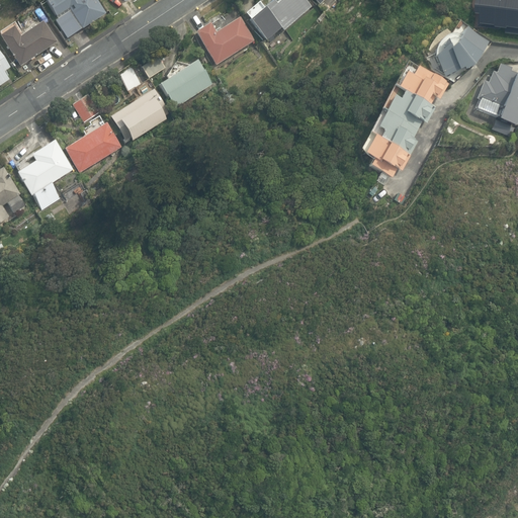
[(55,19),(67,38),(105,14),(96,0),(46,0),(58,18),(55,19)]
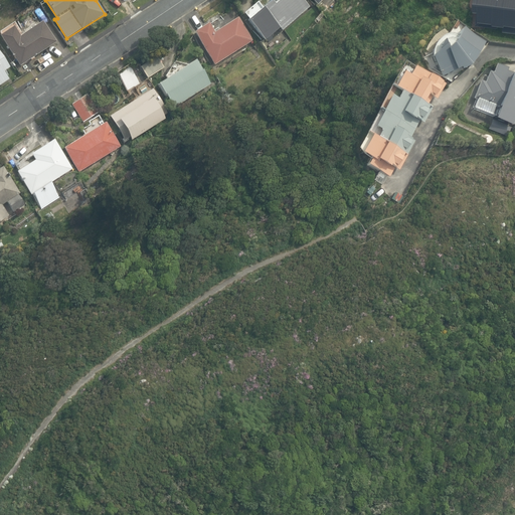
[(247,20),(265,40),(279,28),(281,31),(309,8),(302,0),(278,0),(273,5),(270,1),(247,20)]
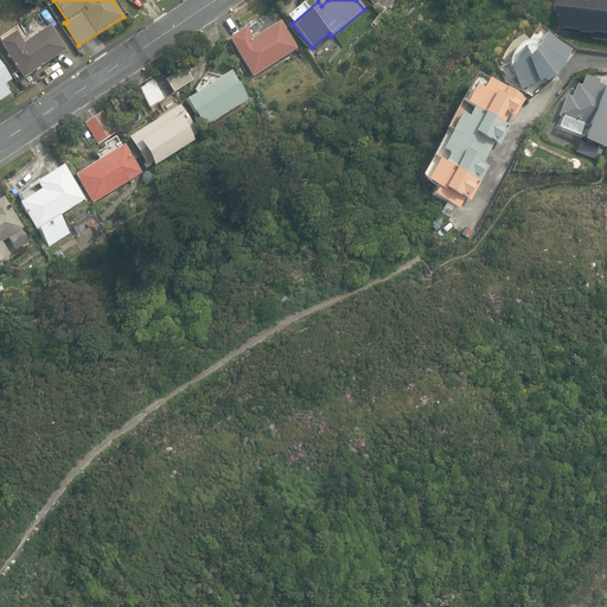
[(598,36),(606,37),(606,0),(569,0),(567,29),(588,32),(588,30),(598,31),(598,36)]
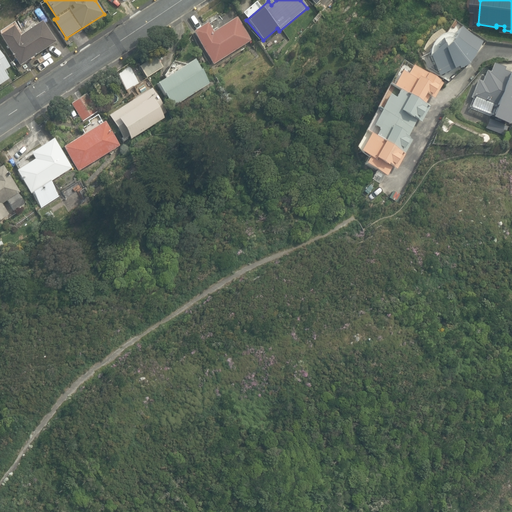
[(312,20),(315,23),(322,15),(319,12),(312,20)]
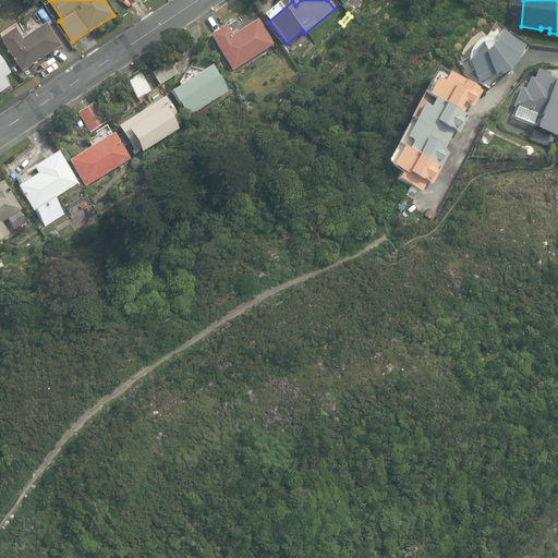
[(209,35),(232,71),(274,44),(258,20),(232,36),(226,25),(209,35)]
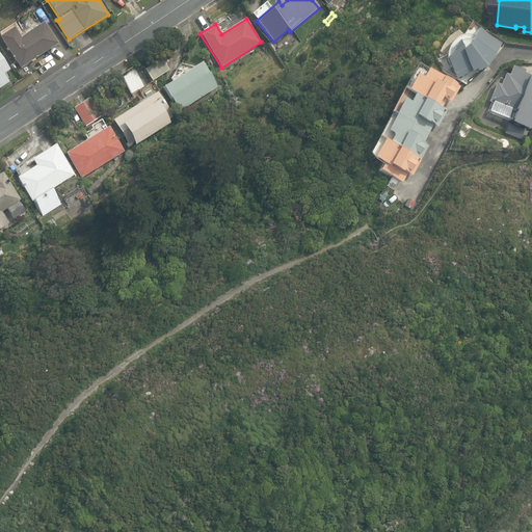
[(0,36),(21,67),(57,43),(44,22),(21,36),(15,27),(0,36)]
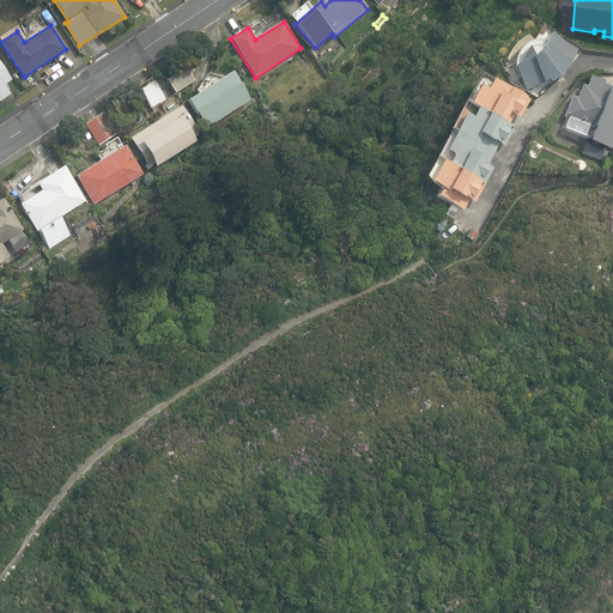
[(558,78),(577,50),(550,32),(539,47),(534,46),(529,46),(526,47),(523,52),(522,58),(513,67),(526,91),(545,82),(547,84),(558,78)]
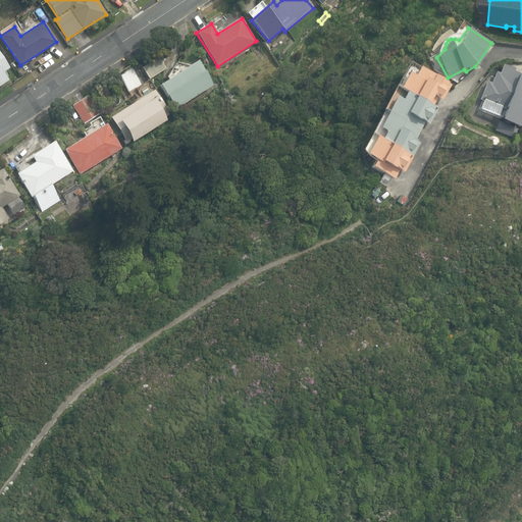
[(0,85),(9,80),(4,71),(9,68),(0,54),(0,85)]
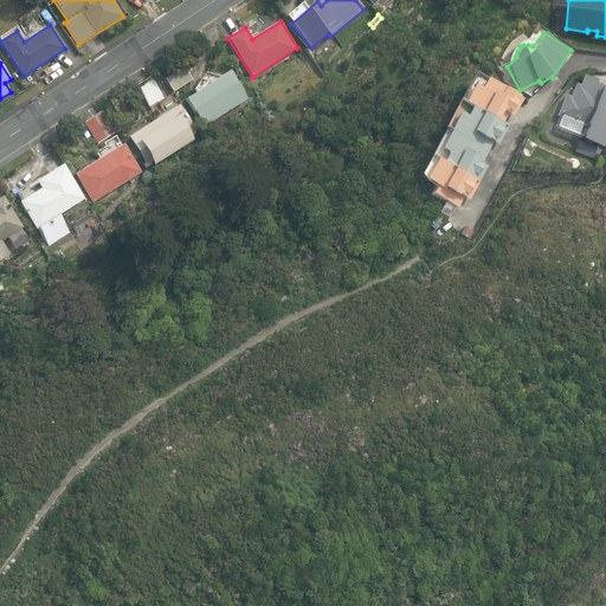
[(50,68),(53,72),(60,68),(58,63),(50,68)]
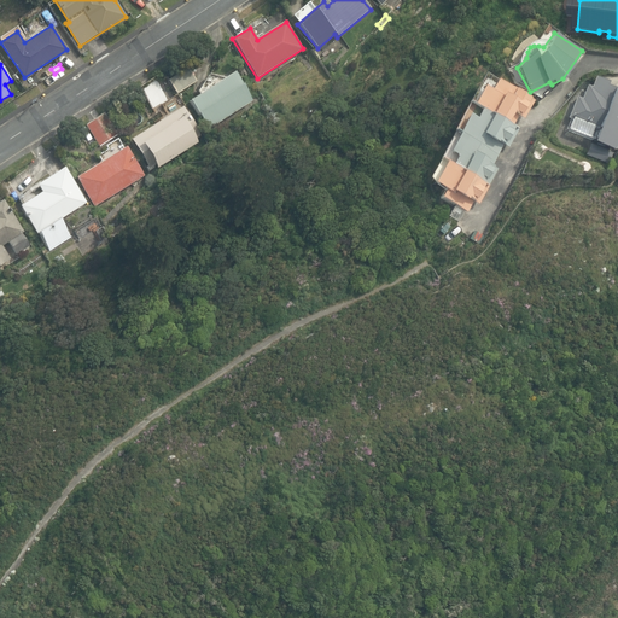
[(168,80),(178,93),(196,81),(187,68),(168,80)]
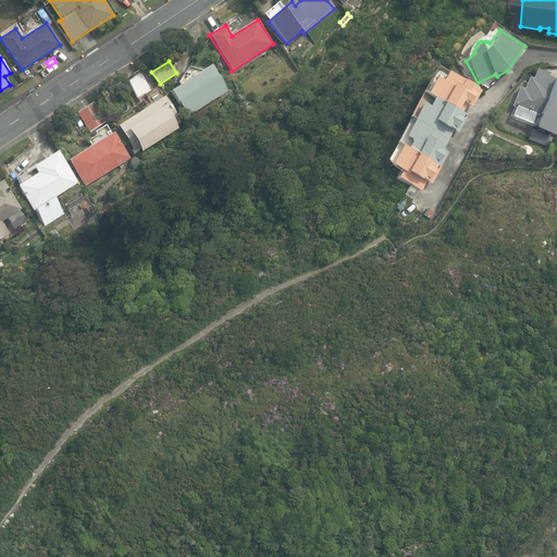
[(171,90),(187,116),(227,90),(211,65),(171,90)]
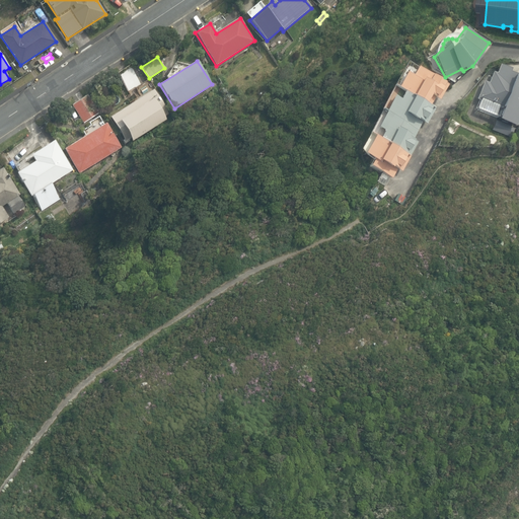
[(370,166),(393,177),(397,169),(402,172),(418,142),(413,139),(422,121),(427,124),(434,109),(430,107),(434,98),(439,100),(448,83),(417,67),(416,69),(401,63),(359,150),(362,155),(373,160),(370,166)]
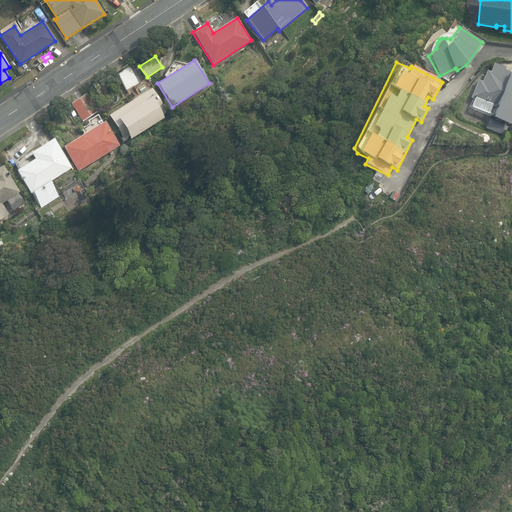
[(489,118),(506,125),(511,110),(511,72),(509,80),(506,79),(507,76),(496,72),(495,74),(486,71),(481,82),(477,80),(470,98),(493,107),(489,118)]
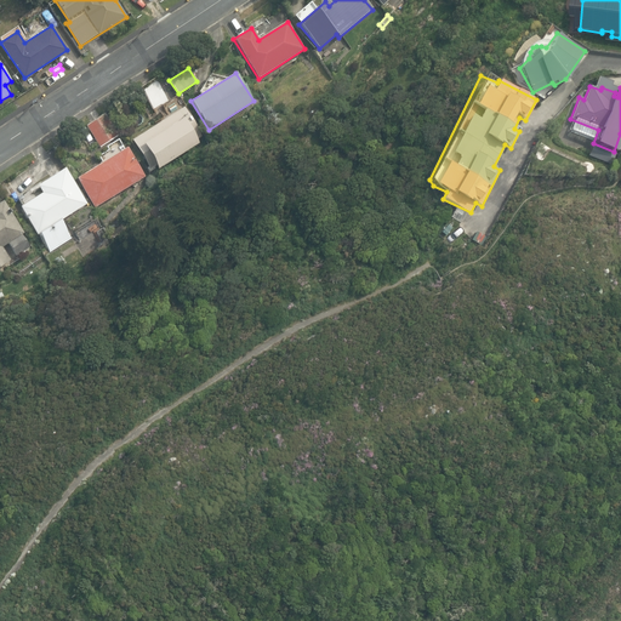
[(131,140),(149,169),(155,166),(157,169),(203,140),(183,107),(131,140)]
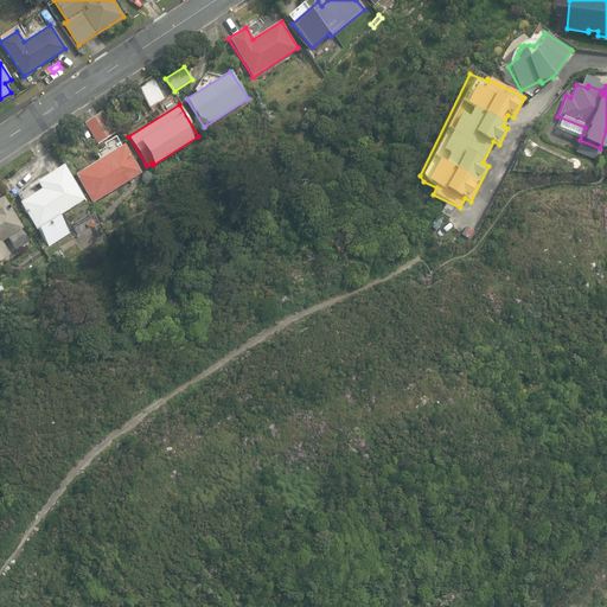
[(83,123),(98,145),(116,132),(101,110),(83,123)]
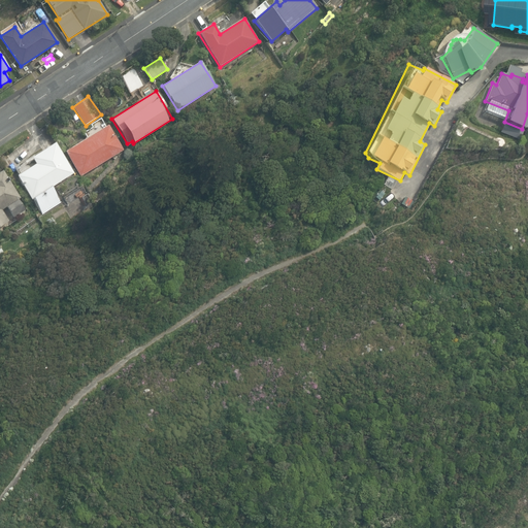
[(65,152),(80,176),(123,150),(108,125),(65,152)]
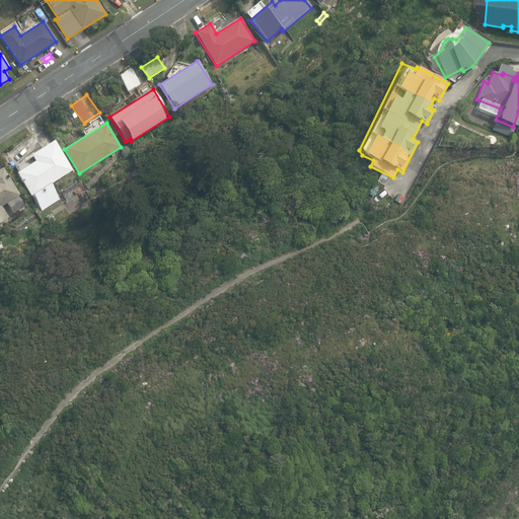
[(32,195),(43,210),(61,199),(52,182),(72,170),(54,141),(30,155),(34,161),(16,173),(31,196),(32,195)]
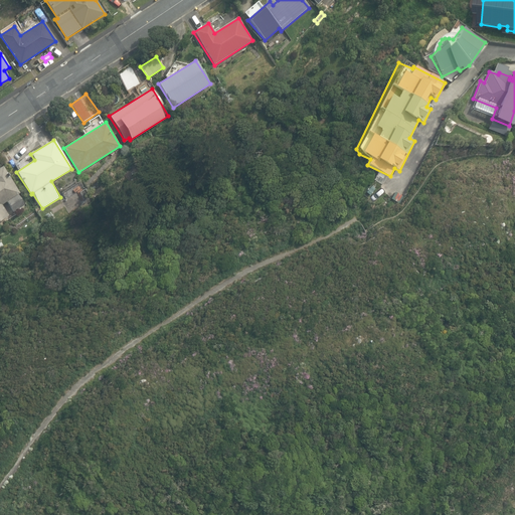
[(0,221),(9,215),(2,204),(6,201),(13,213),(25,206),(17,194),(19,193),(1,167),(0,167),(0,221)]
